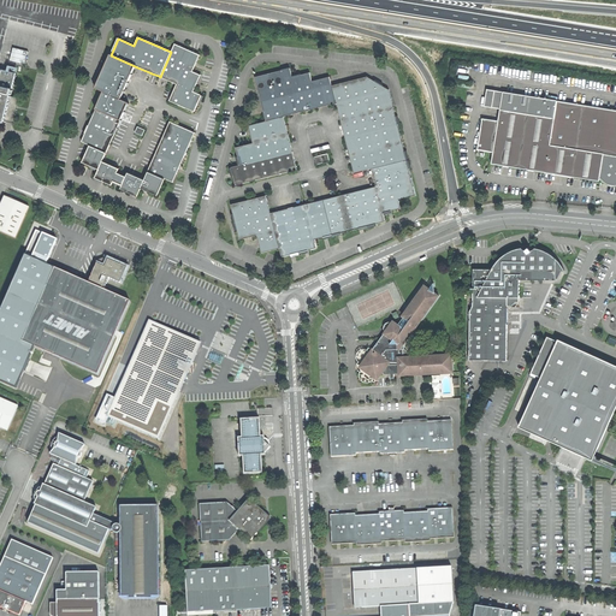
[(175,45),(171,52),(167,60),(193,71),(200,55),(175,45)]
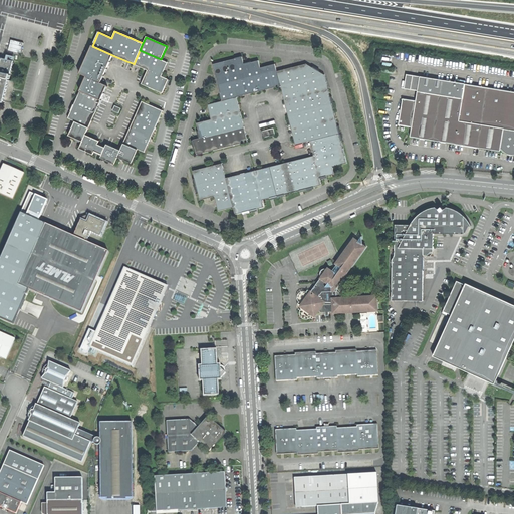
[(79,73),(86,76),(100,83),(104,74),(110,61),(112,55),(92,46),(79,73)]
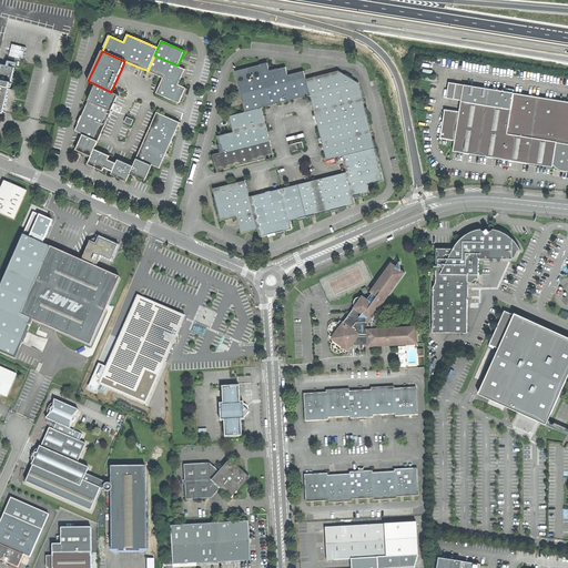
[(185,69),(178,66),(154,56),(148,71),(149,71),(155,74),(163,78),(179,84),(185,69)]
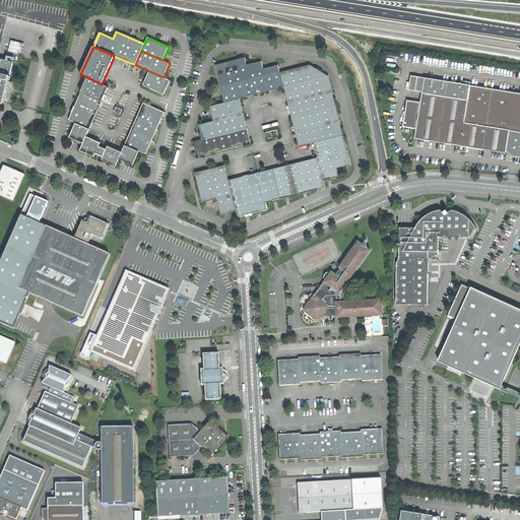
[(0,103),(3,104),(13,61),(0,58),(0,103)]
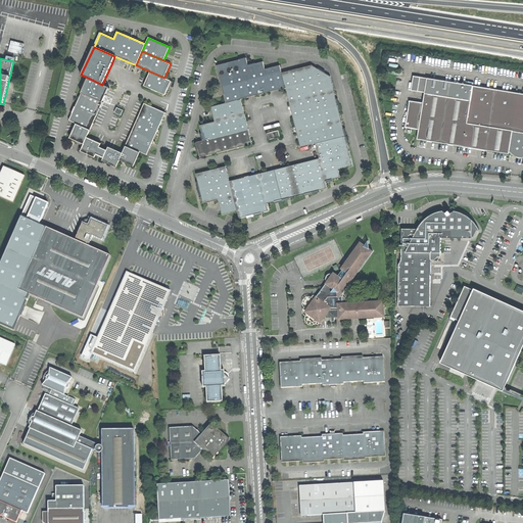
[(241,99),(255,95),(248,65),(246,58),(217,65),(226,103),(241,99)]
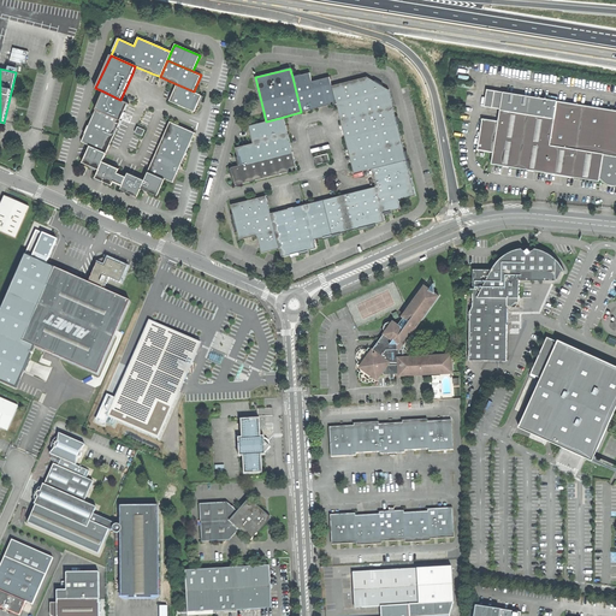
[(301,112),(337,104),(332,86),(330,77),(312,82),(309,72),(292,77),(301,112)]
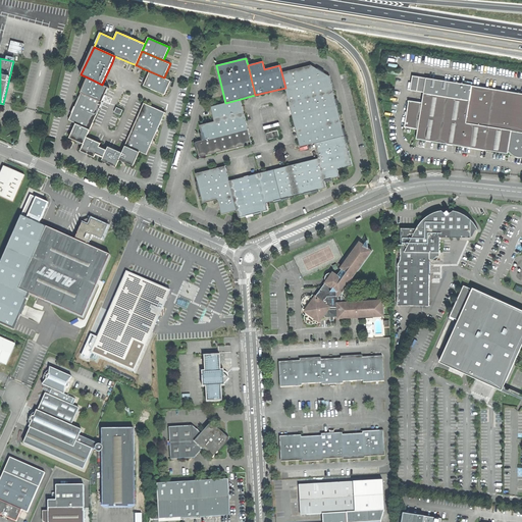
[(281,72),(285,88),(330,76),(311,65),(281,72)]
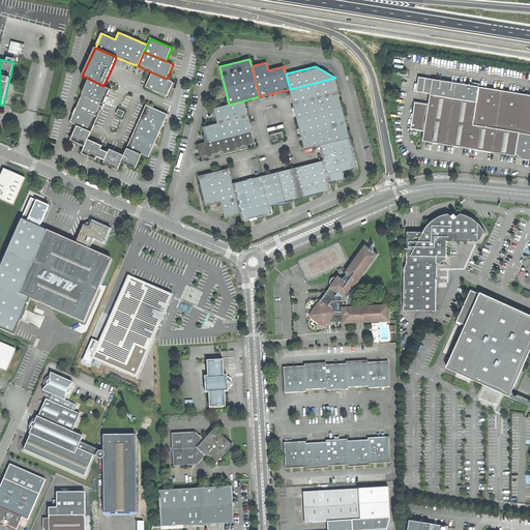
[(174,82),(167,79),(152,72),(149,80),(146,86),(146,87),(168,96),(174,82)]
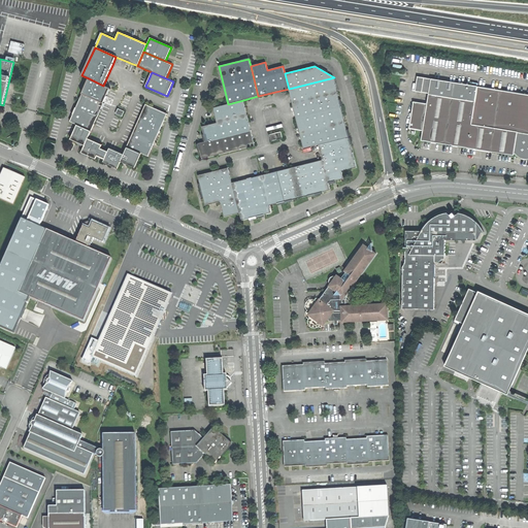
[(303,149),(319,144),(350,137),(334,77),(289,89),(294,111),(295,116),(303,149)]
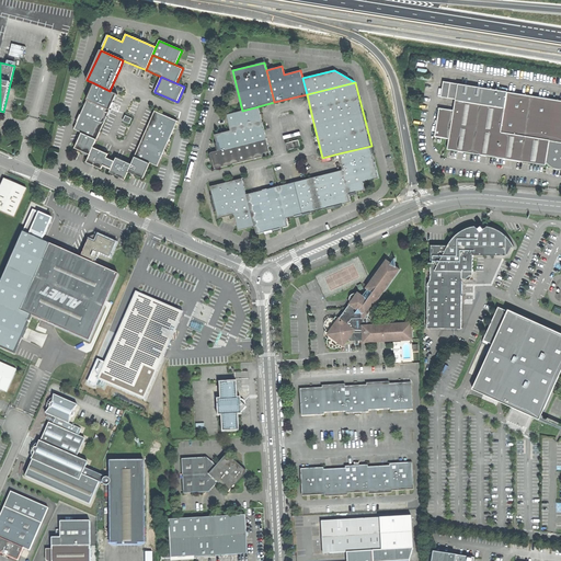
[(450,139),(448,149),(547,164),(547,163),(548,163),(550,165),(553,168),(557,169),(560,169),(560,168),(560,100),(444,82),(441,98),(455,100),(456,100),(455,110),(439,107),(435,137),(450,139)]
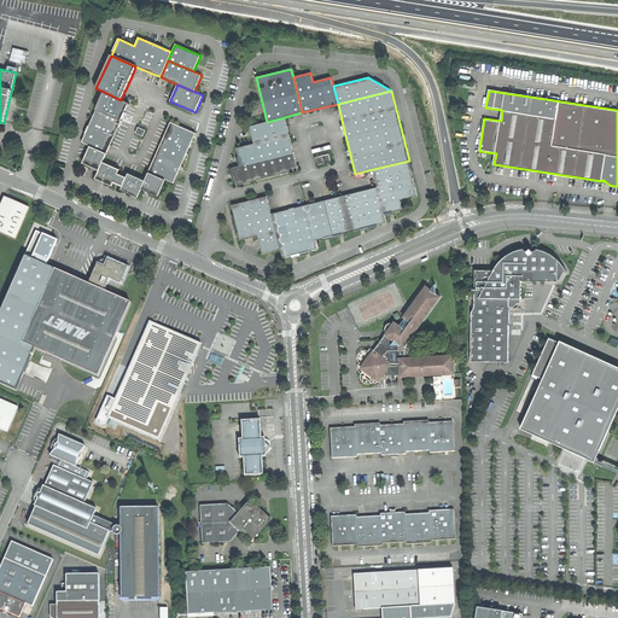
[(82,143),(89,146),(106,153),(108,153),(111,145),(118,128),(129,103),(121,100),(104,92),(82,143)]
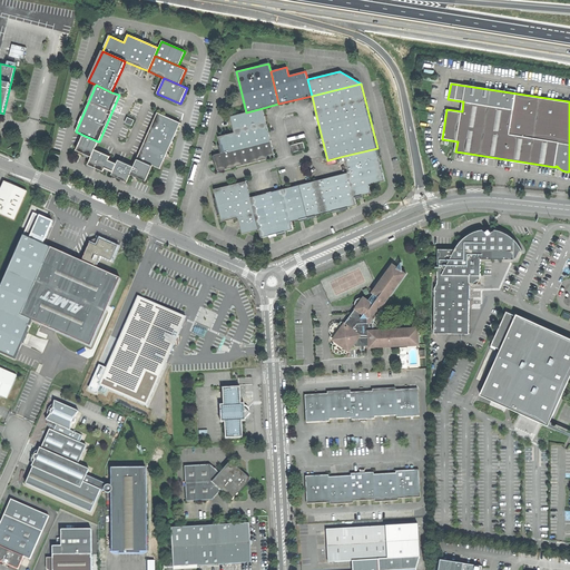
[(267,125),(263,108),(246,112),(229,117),(234,133),(267,125)]
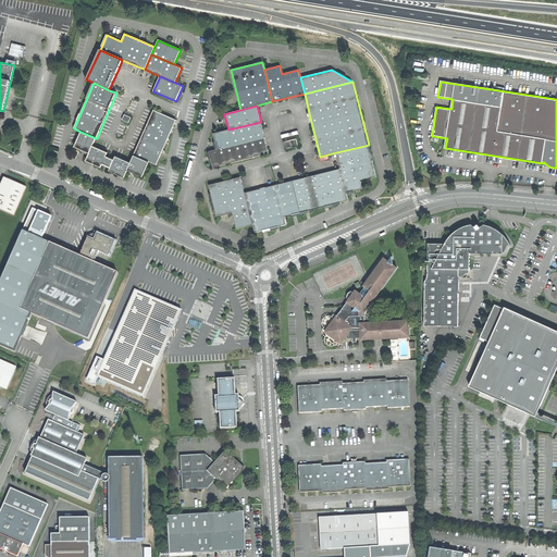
[(149,162),(157,165),(176,120),(153,110),(134,156),(149,162)]
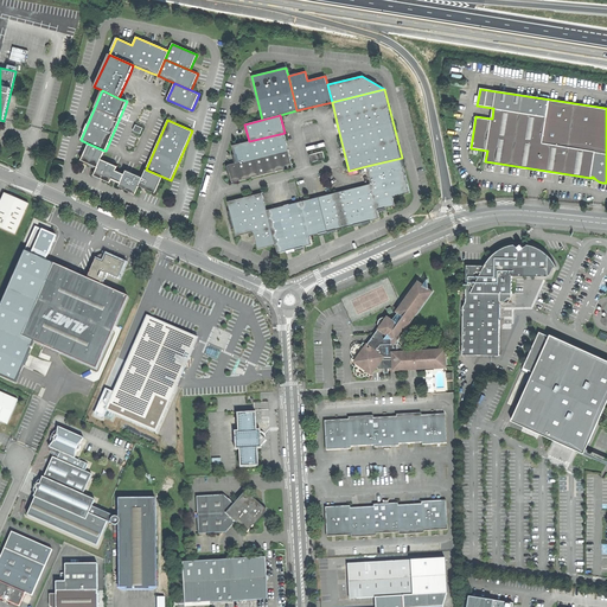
[(288,149),(285,133),(249,141),(232,146),(236,163),(288,149)]
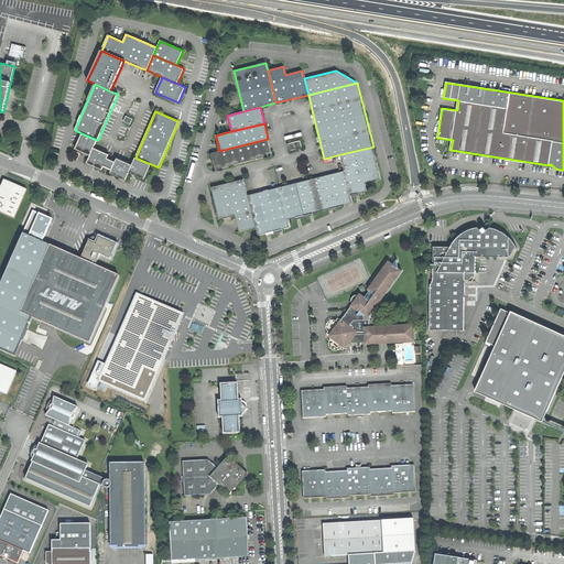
[(75,149),(90,155),(94,148),(97,140),(82,133),(75,149)]
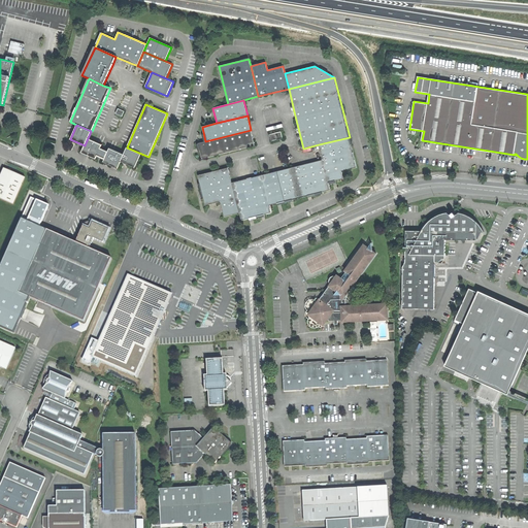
[(255,145),(251,130),(205,141),(198,143),(202,159),(255,145)]
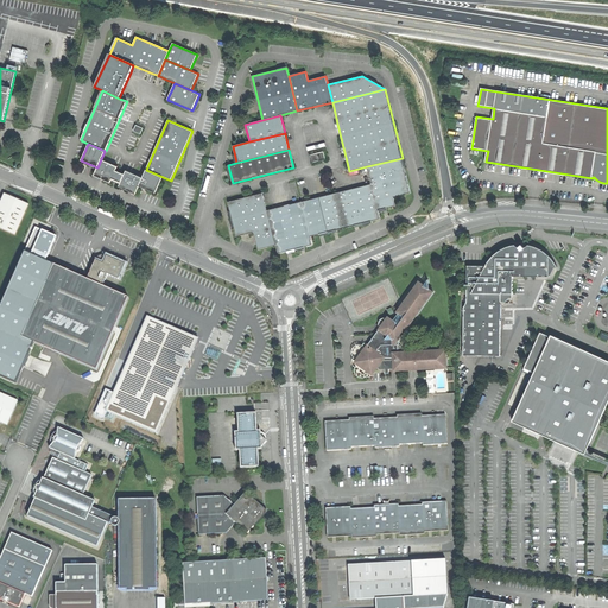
[(311,154),(312,163),(325,159),(323,152),(311,154)]
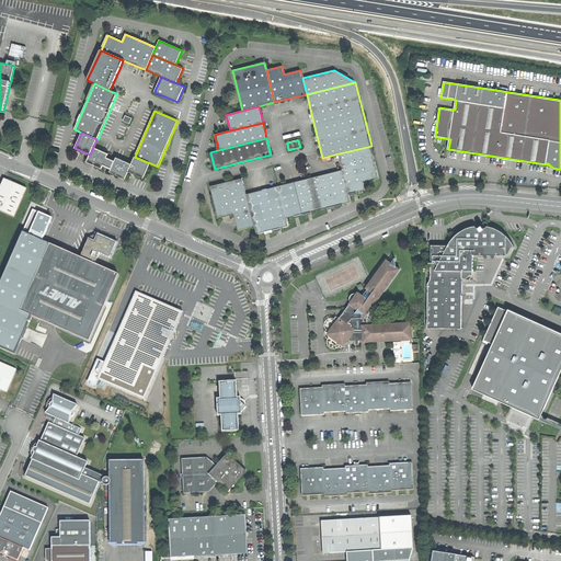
[(371,146),(339,153),(343,170),(348,194),(365,190),(364,182),(379,178),(371,146)]
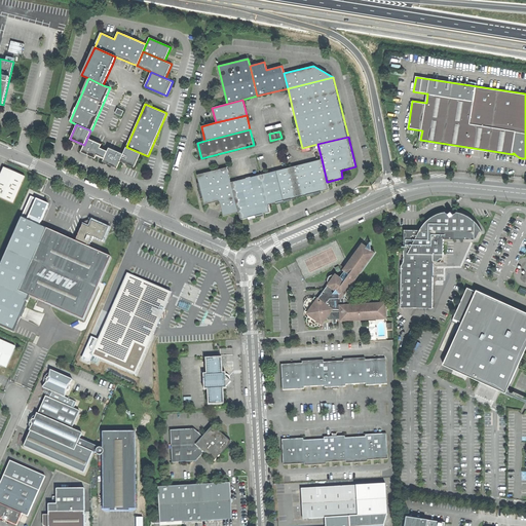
[(96,158),(98,155),(101,148),(102,144),(87,138),(84,145),(81,152),(96,158)]
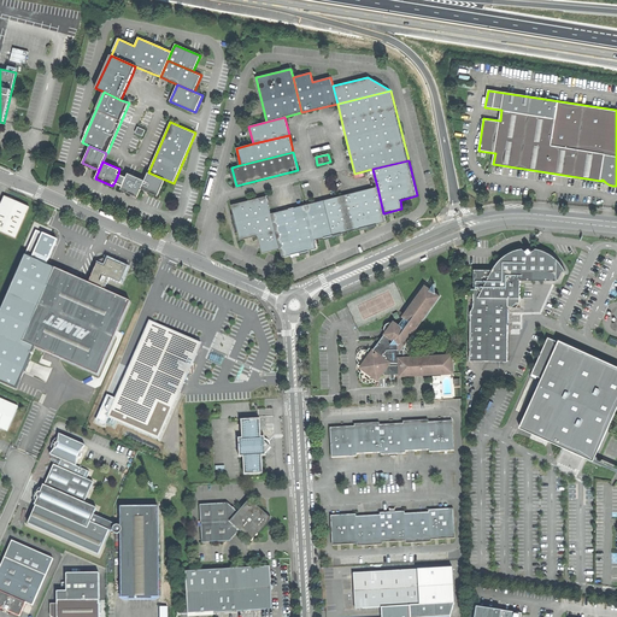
[(158,197),(165,180),(148,172),(145,181),(141,189),(158,197)]
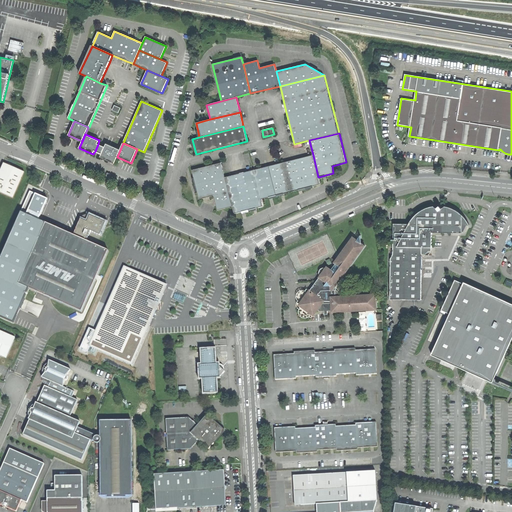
[(98,153),(102,154),(105,147),(98,144),(95,151),(98,153)]
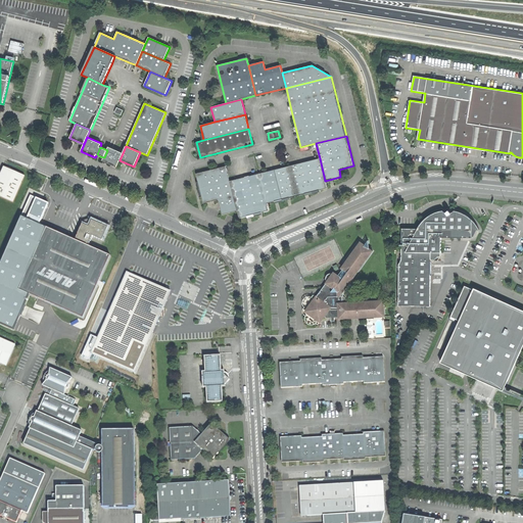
[(116,168),(120,160),(123,153),(108,147),(107,150),(104,157),(102,161),(116,168)]
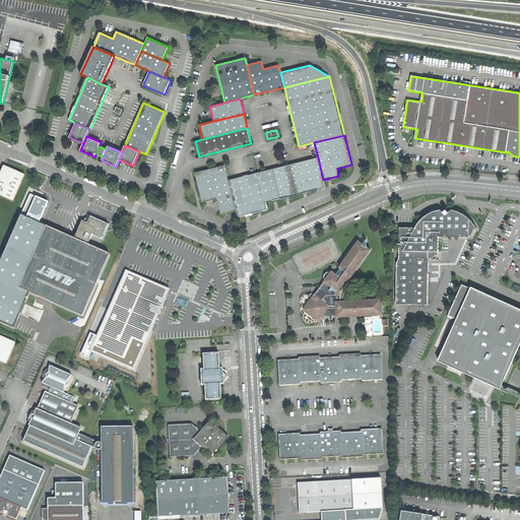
[(318,157),(259,173),(266,202),(325,187),(323,180),(318,157)]
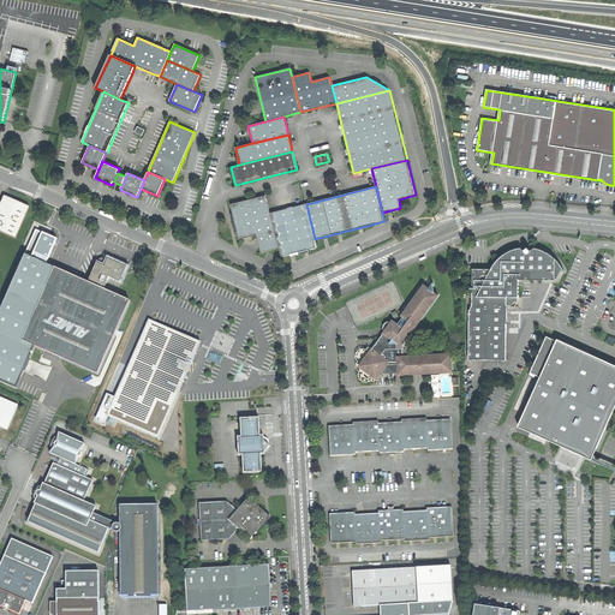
[(0,206),(0,231),(16,238),(30,207),(18,202),(5,196),(0,206)]
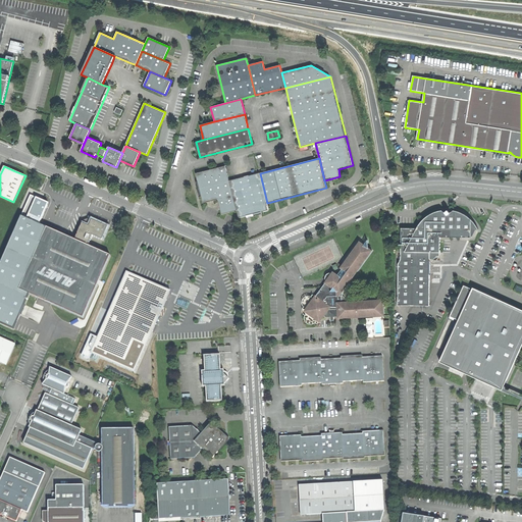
[(226,166),(196,173),(200,189),(229,180),(226,166)]
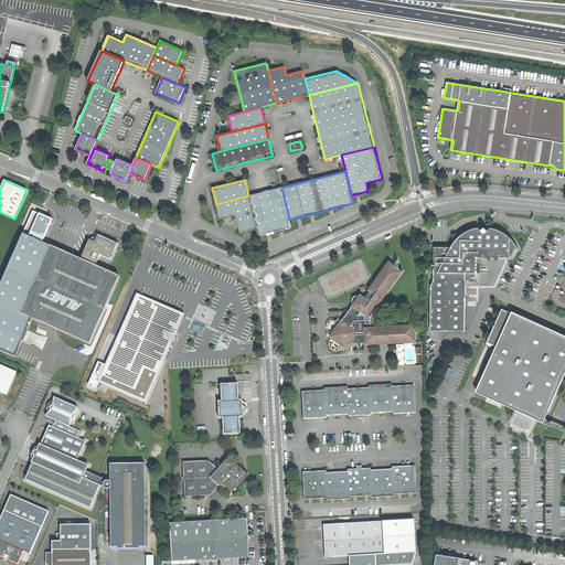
[(281,188),(248,195),(257,228),(258,236),(291,227),(289,220),(281,188)]
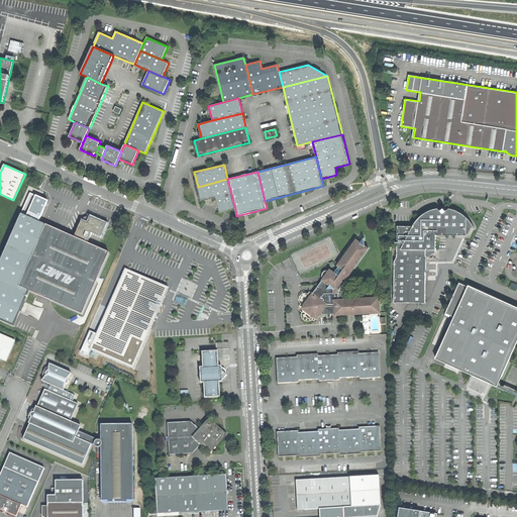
[(235,209),(227,179),(198,187),(200,194),(201,202),(216,198),(219,213),(235,209)]
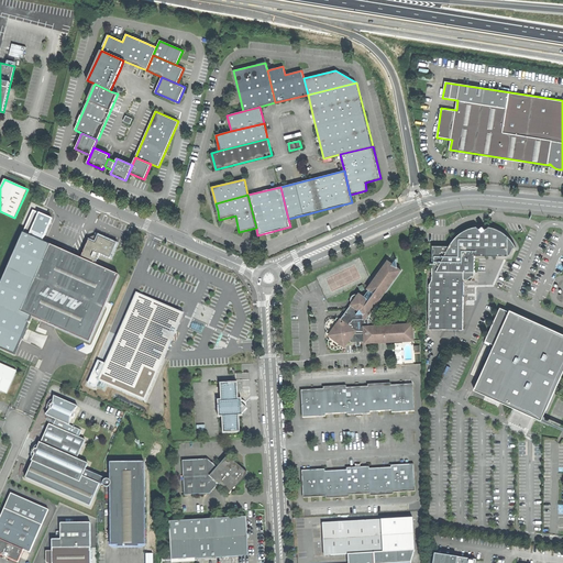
[(23,232),(43,241),(53,218),(33,208),(23,232)]
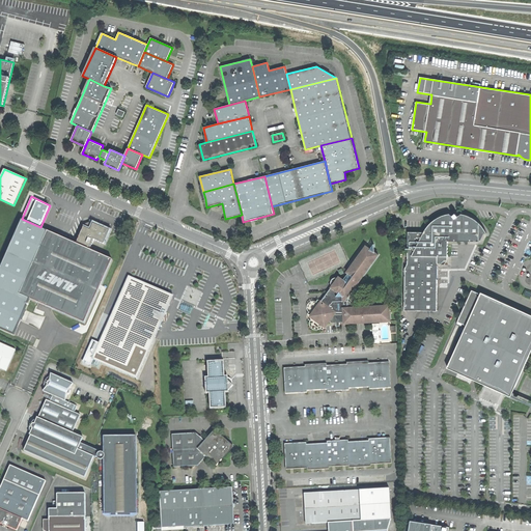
[(404,269),(403,311),(437,311),(437,276),(438,256),(447,257),(447,241),(462,241),(480,242),(484,233),(486,233),(482,227),(479,223),(473,219),(466,216),(460,214),(456,216),(455,215),(454,214),(452,215),(452,216),(450,215),(450,214),(443,216),(438,217),(434,220),(429,223),(427,226),(425,229),(423,231),(408,232),(407,264),(404,269)]
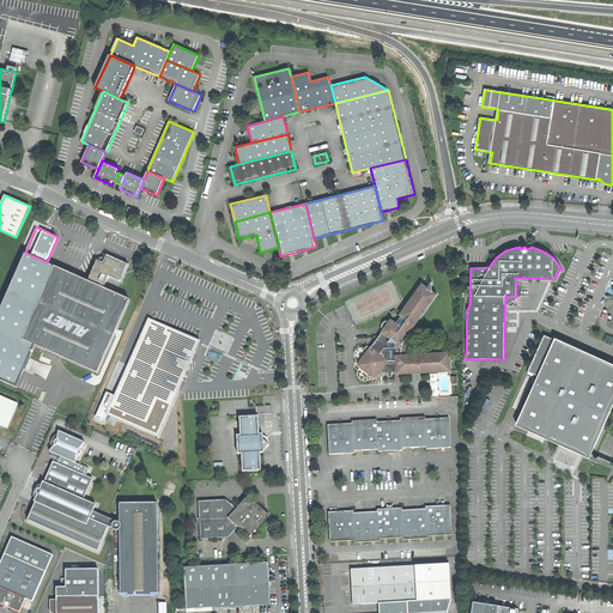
[(54,266),(47,262),(25,253),(24,252),(0,305),(0,377),(16,384),(34,344),(22,339),(54,266)]
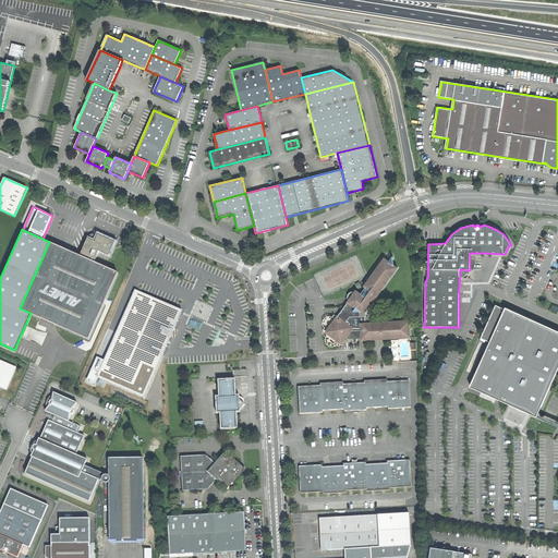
[(88,234),(80,255),(95,263),(99,252),(110,256),(116,242),(106,238),(95,233),(88,234)]
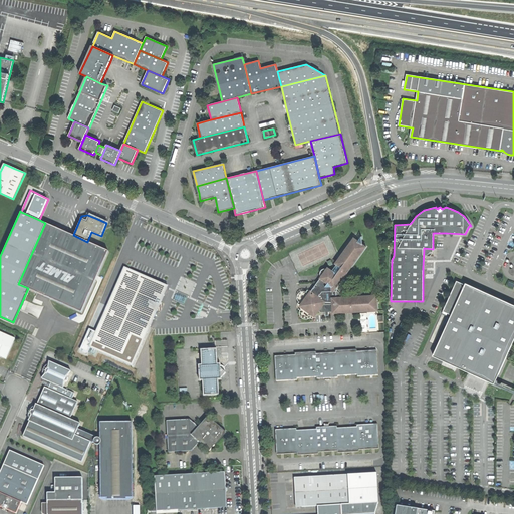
[(50,298),(81,312),(97,278),(108,251),(87,242),(73,235),(45,223),(18,284),(28,288),(37,293),(50,298)]
